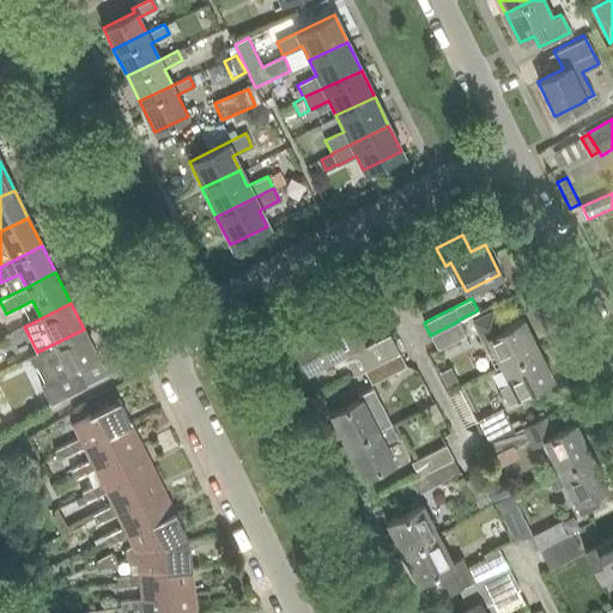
[(493,346),(503,364),(535,347),(521,317),(499,328),(490,310),(471,320),(480,338),(479,339),(485,350),(493,346)]
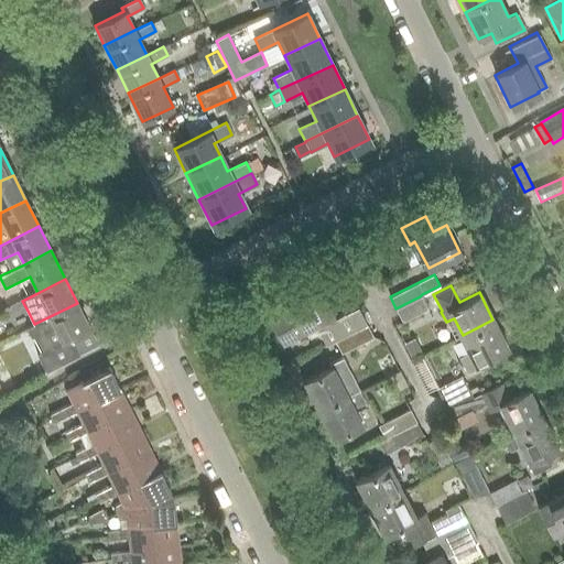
[(303,296),(268,315),(282,342),(315,324),(325,344),(334,339),(339,337),(364,325),(366,324),(360,313),(335,326),(333,322),(318,295),(305,302),(303,296)]
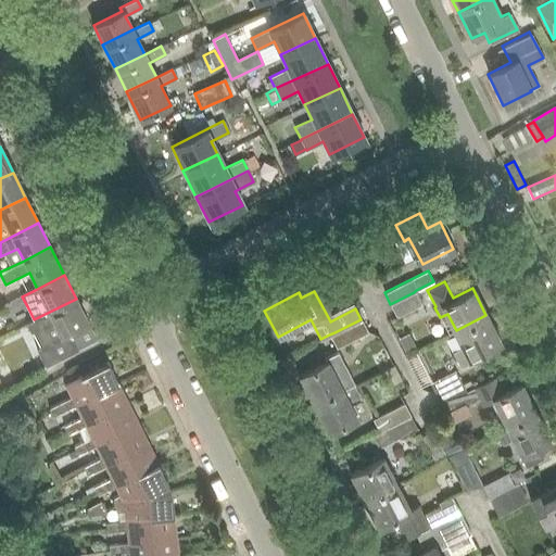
[(414,292),(390,304),(396,316),(419,304),(414,292)]
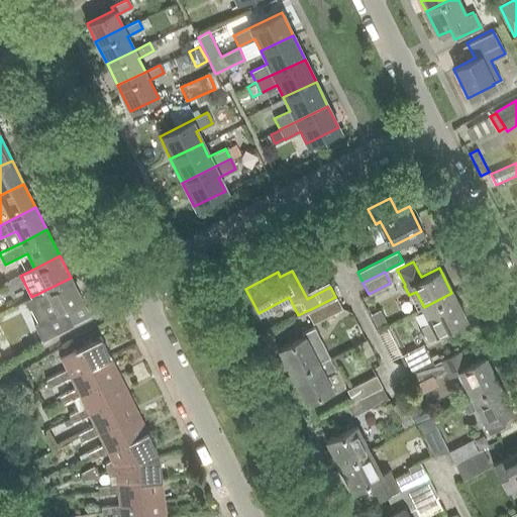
[(28,310),(30,309),(37,322),(33,324),(42,341),(73,325),(65,310),(83,301),(71,278),(31,297),(24,301),(28,310)]
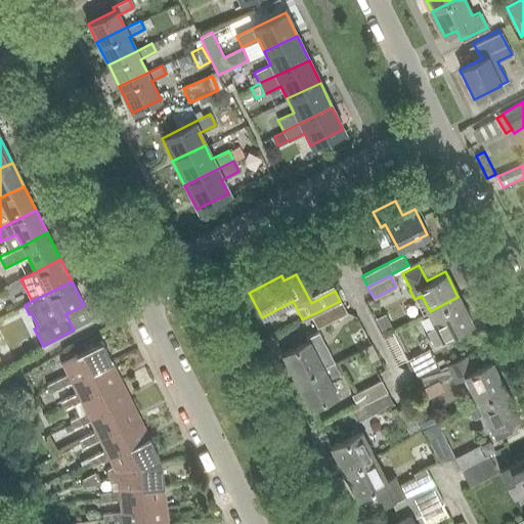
[(457,297),(430,311),(437,325),(424,333),(431,348),(445,341),(443,336),(471,321),(457,297)]
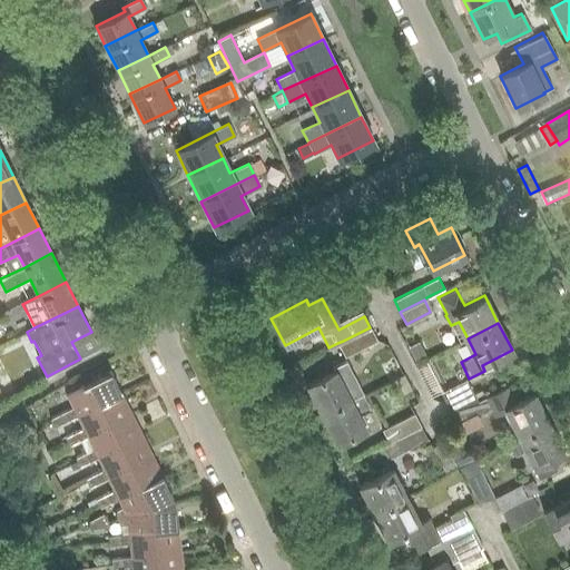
[(343,341),(337,343),(344,357),(374,342),(367,328),(343,341)]
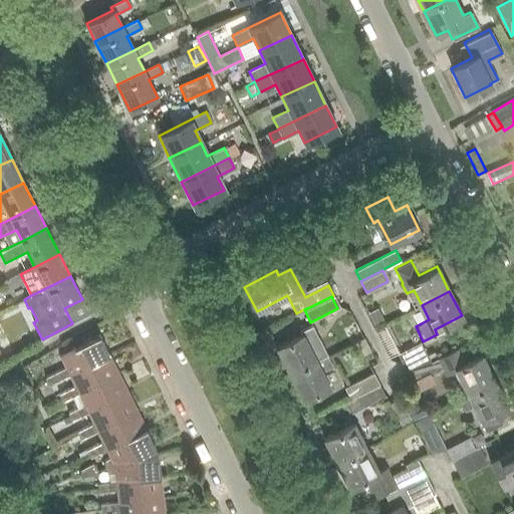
[(301,334),(276,346),(290,373),(327,355),(312,326),(300,332),(301,334)]
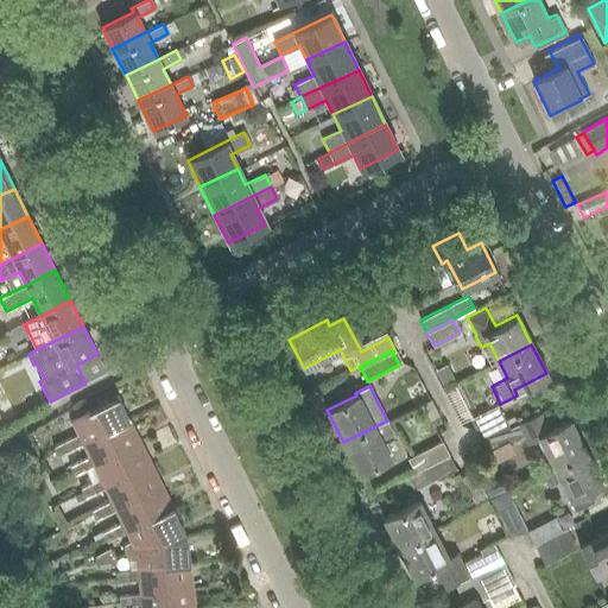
[(77,435),(52,447),(57,455),(82,443),(128,419),(118,397),(70,419),(77,435)]
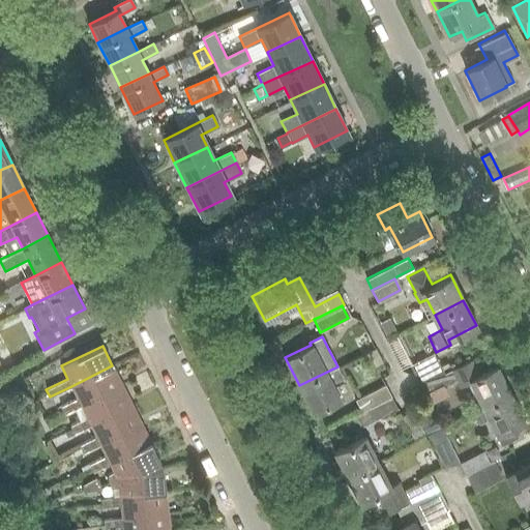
[(433,352),(409,363),(412,372),(436,359),(433,352)]
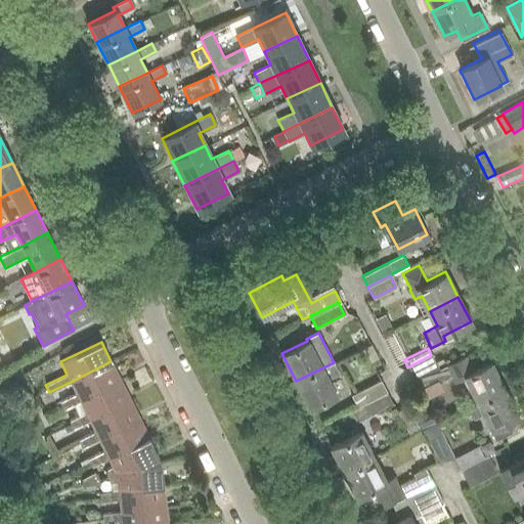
[(413,378),(437,366),(431,355),(407,367),(413,378)]
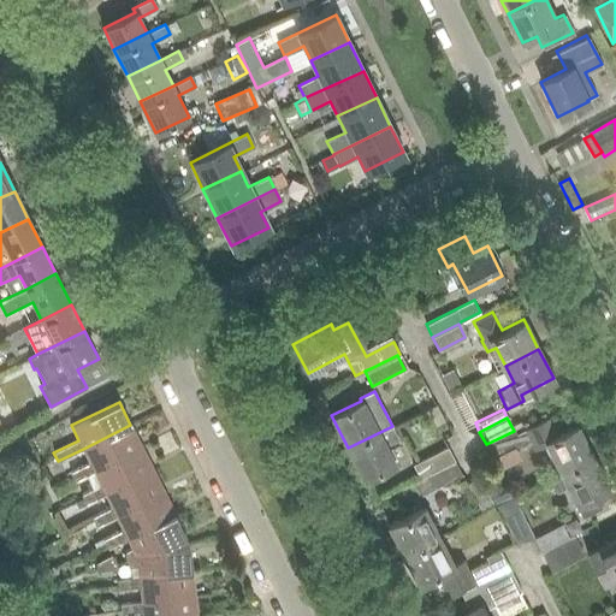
[(555,436),(546,419),(515,434),(514,431),(486,444),(493,457),(529,439),(534,448),(545,443),(561,473),(592,456),(576,425),(555,436)]
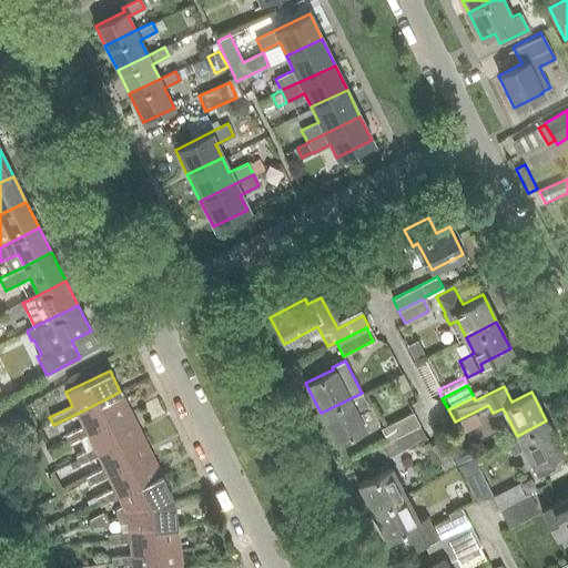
[(80,428),(66,435),(70,444),(87,435),(127,416),(131,414),(122,395),(120,392),(77,414),(81,424),(80,428)]
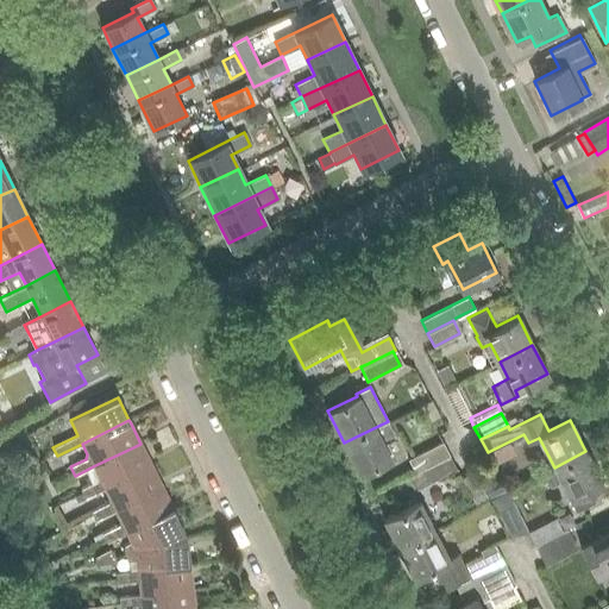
[(388,421),(344,443),(359,473),(391,458),(382,440),(394,434),(388,421)]
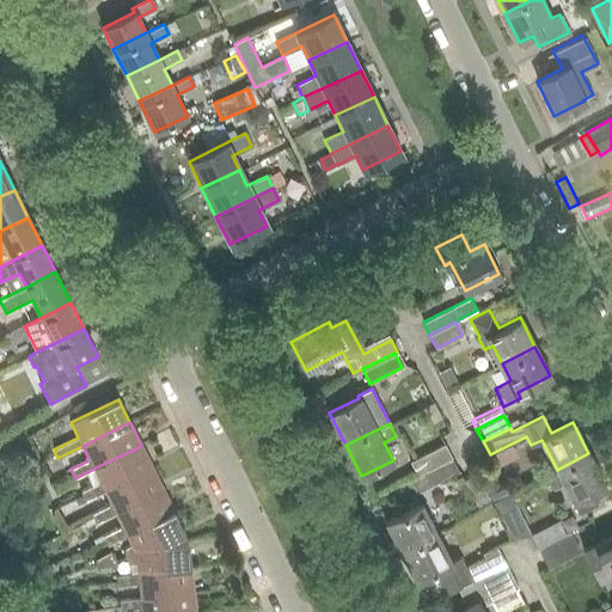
[(446,445),(410,463),(416,476),(424,472),(432,484),(459,471),(446,445)]
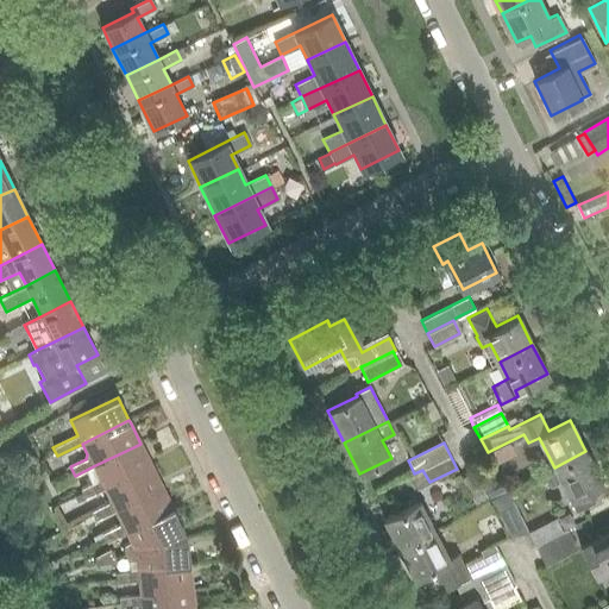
[(96,481),(81,489),(86,497),(104,489),(146,468),(151,465),(142,446),(140,444),(136,446),(93,466),(98,477),(96,481)]
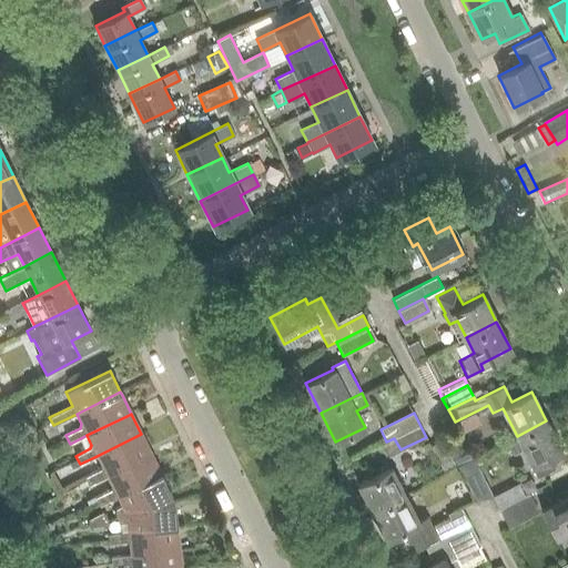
[(557,468),(550,456),(560,450),(546,421),(517,436),(507,442),(514,454),(524,449),(538,477),(557,468)]
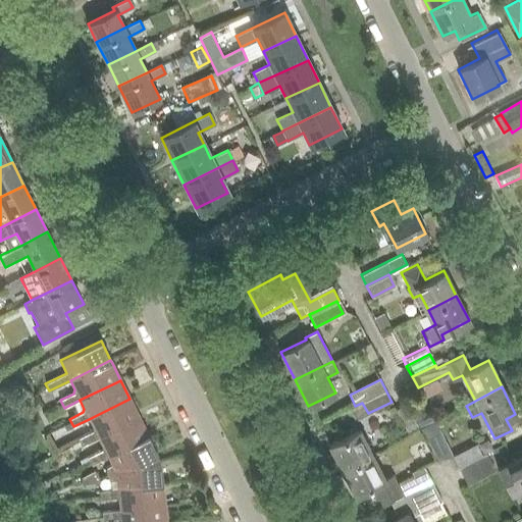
[(92,431),(79,438),(82,446),(98,437),(135,419),(139,417),(131,401),(129,399),(125,401),(89,419),(93,427),(92,431)]
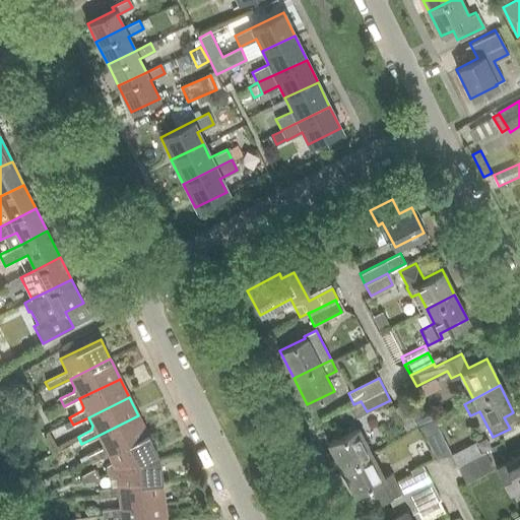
[(432,456),(448,451),(437,414),(420,419),(432,456)]
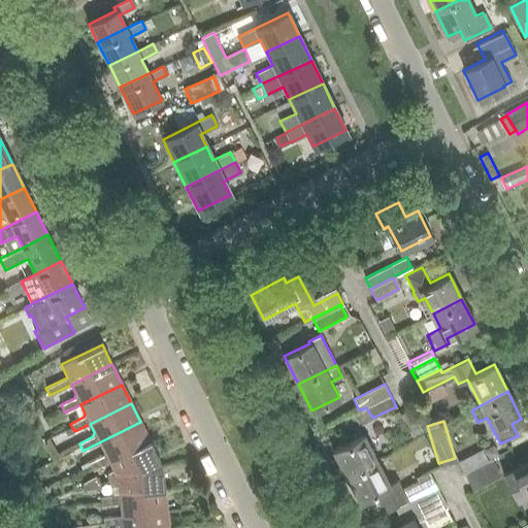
[(102,455),(89,462),(93,470),(108,462),(145,443),(150,441),(141,425),(140,422),(136,424),(99,442),(103,451),(102,455)]
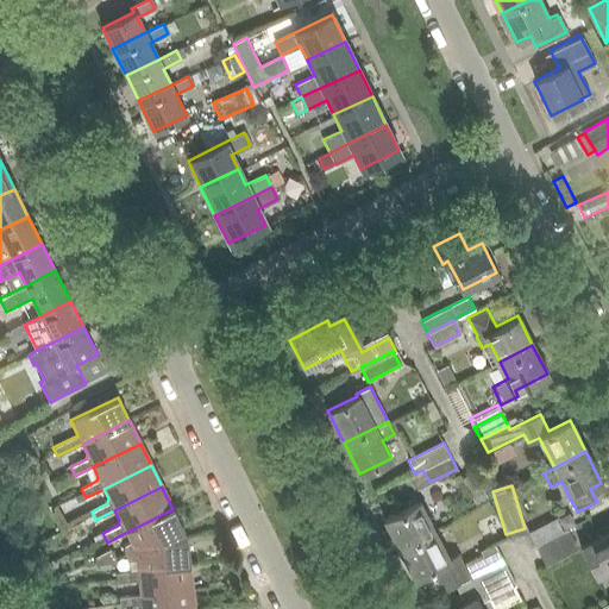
[(383,520),(397,550),(434,531),(420,501),(383,520)]
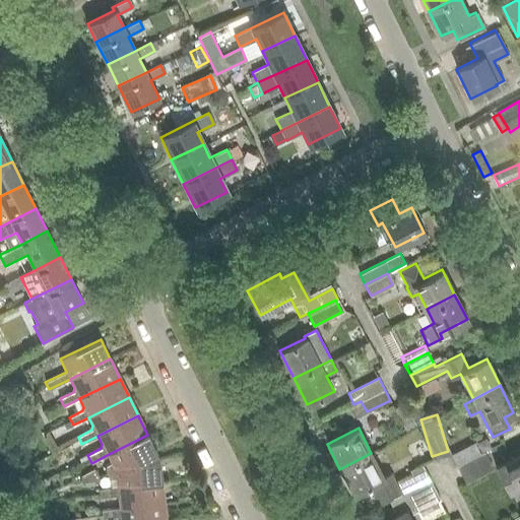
[(111,463),(106,466),(107,471),(158,457),(147,435),(143,437),(107,455),(111,463)]
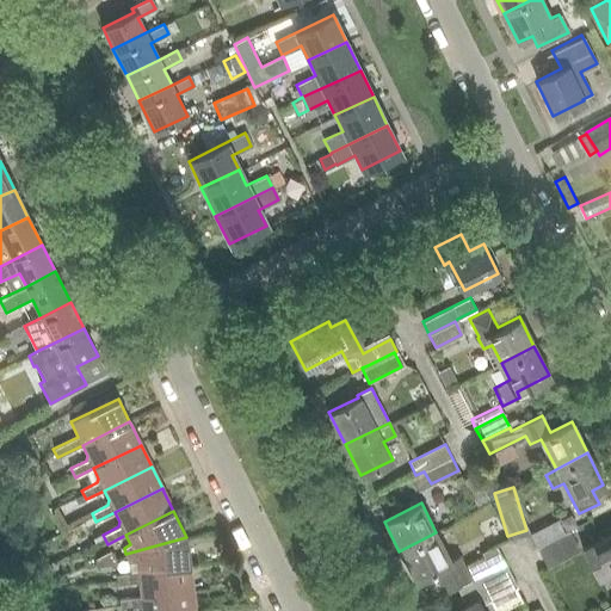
[(565,534),(557,520),(530,535),(536,548),(565,534)]
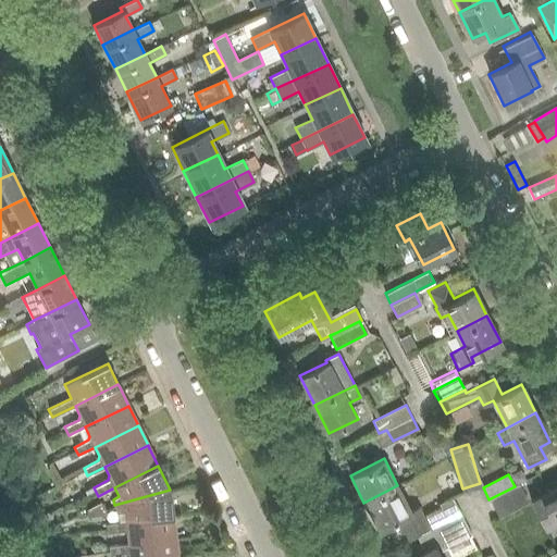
[(556,484),(530,498),(544,528),(556,520),(556,484)]
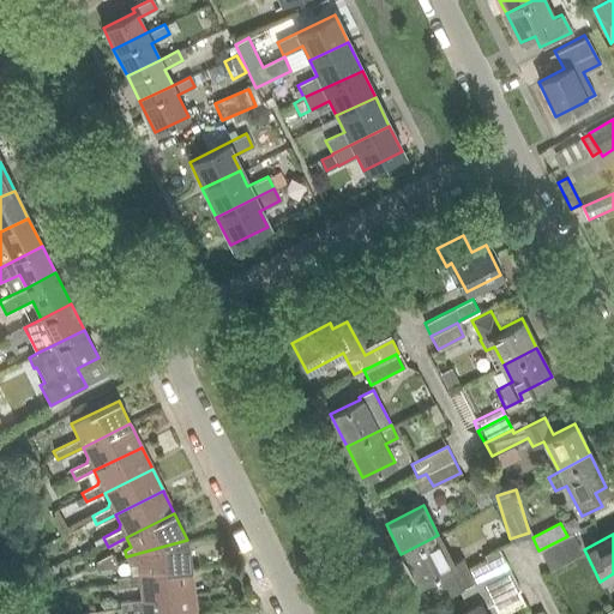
[(471,578),(462,559),(453,564),(438,535),(401,554),(415,583),(435,572),(445,591),(471,578)]
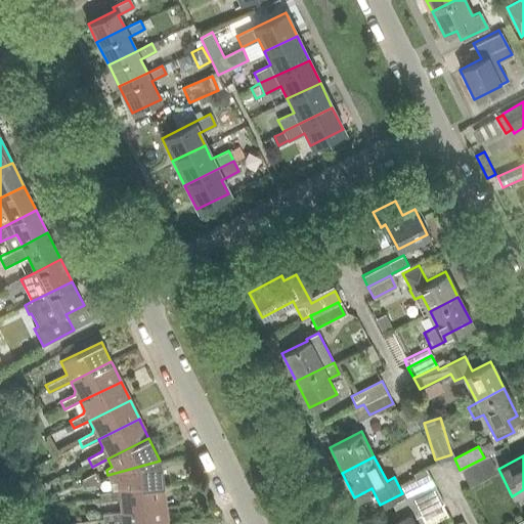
[(160,461),(107,475),(111,481),(117,481),(118,490),(159,486),(163,486),(160,461)]
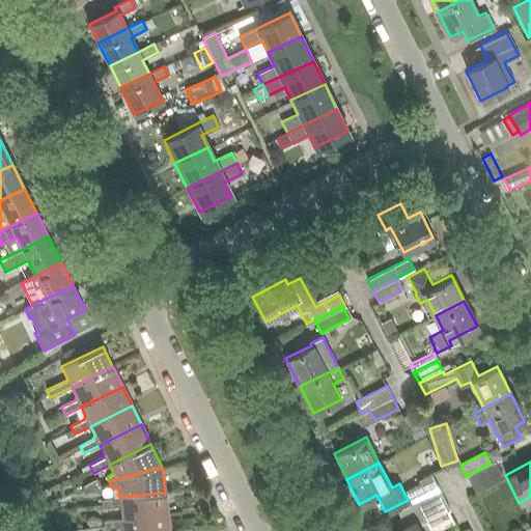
[(99,485),(99,484),(95,478),(82,487),(83,491),(99,485)]
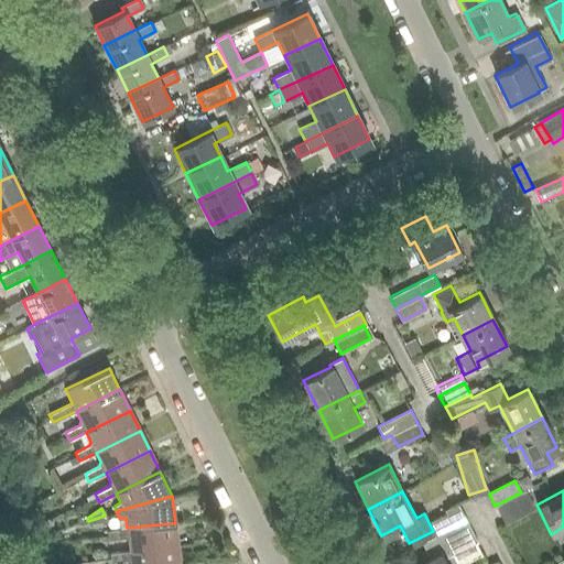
[(105,516),(88,521),(89,525),(106,523),(105,516)]
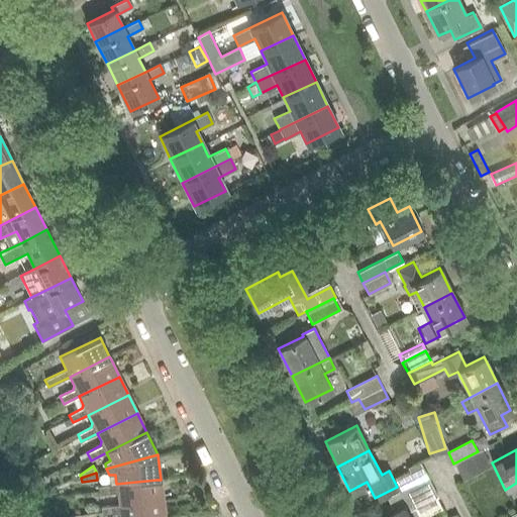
[(397,487),(399,491),(404,488),(414,483),(409,473),(394,480),(397,487)]
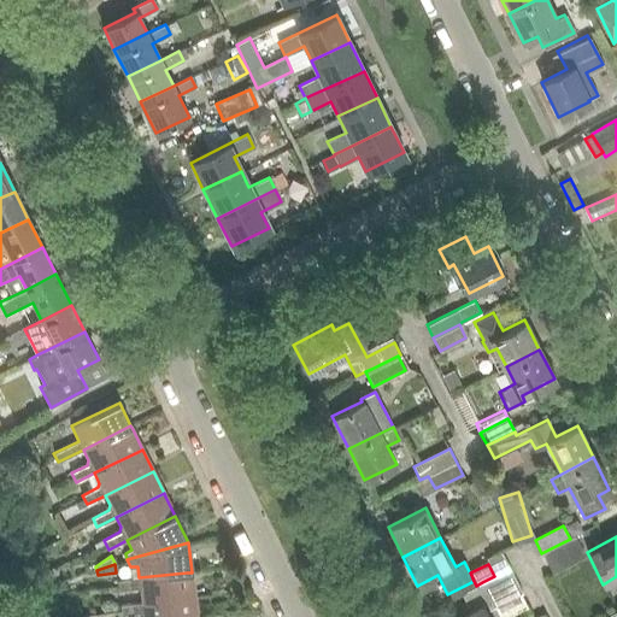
[(482,582),(494,606),(522,592),(510,569),(482,582)]
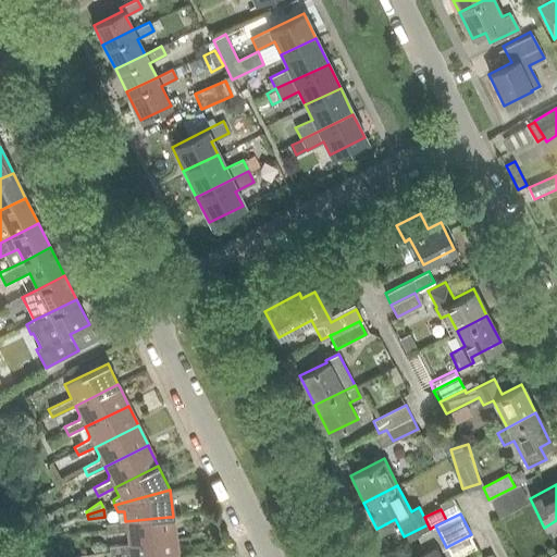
[(125,521),(106,523),(107,532),(124,530),(127,533),(128,544),(171,540),(175,540),(175,535),(173,517),(169,517),(125,521)]
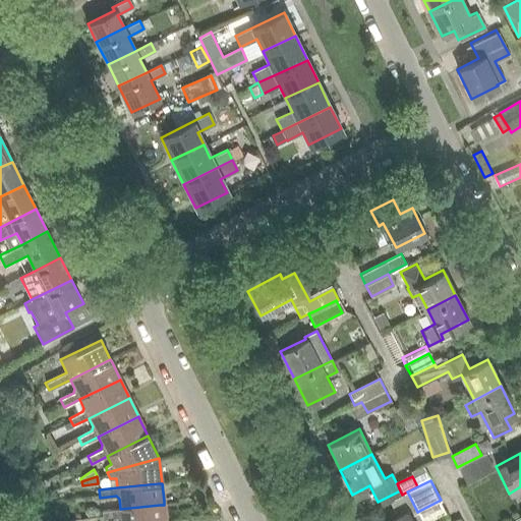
[(120,509),(101,511),(102,519),(118,518),(121,520),(120,520),(165,520),(164,505),(160,505),(120,509)]
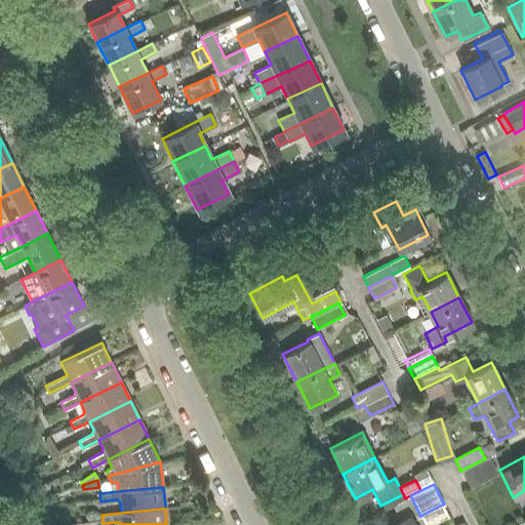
[(415,524),(411,515),(390,524),(415,524)]
